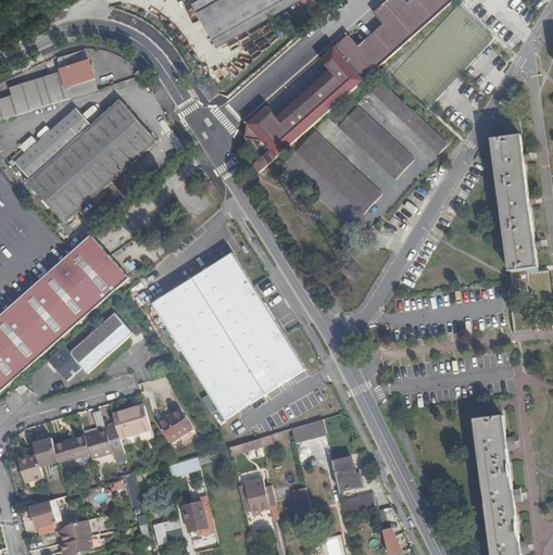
[(196,0),(190,3),(201,0),(256,0),(271,16),(279,11),(299,0),(196,0)]
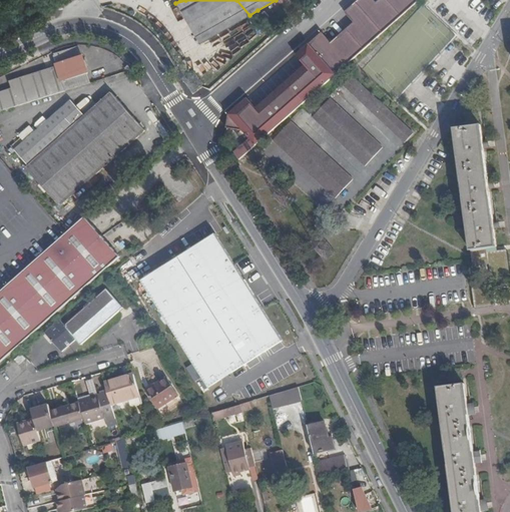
[(185,0),(175,3),(197,44),(249,15),(236,0),(185,0)]
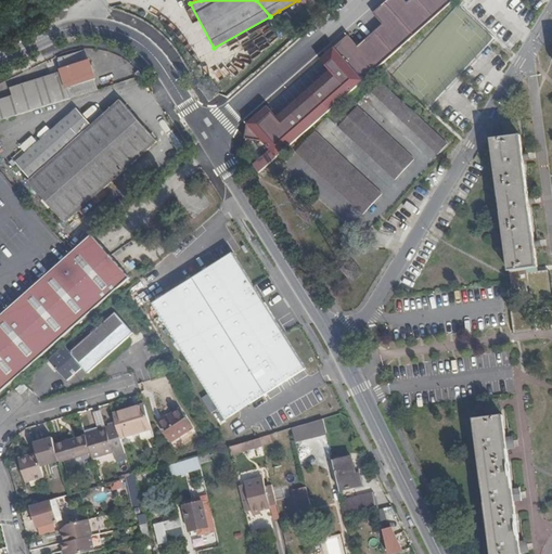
[(409,0),(402,5),(397,0),(386,0),(369,16),(379,27),(354,50),(344,38),(334,48),(316,63),(326,74),(273,120),(264,110),(244,127),(242,142),(260,142),(268,151),(252,165),(257,174),(259,170),(274,157),(278,155),(347,93),(431,20),(452,0),(409,0)]
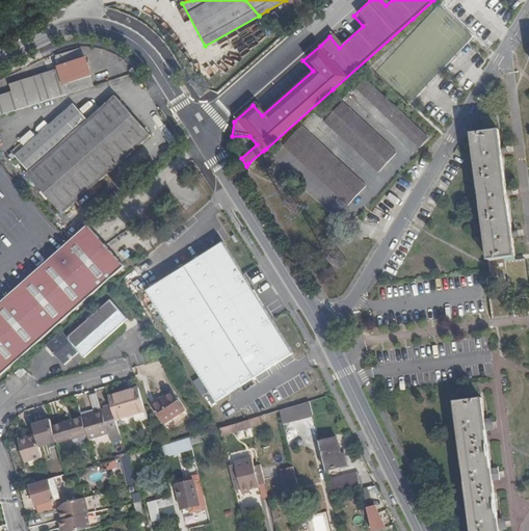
[(292,11),(306,4),(302,0),(287,0),(286,1),(292,11)]
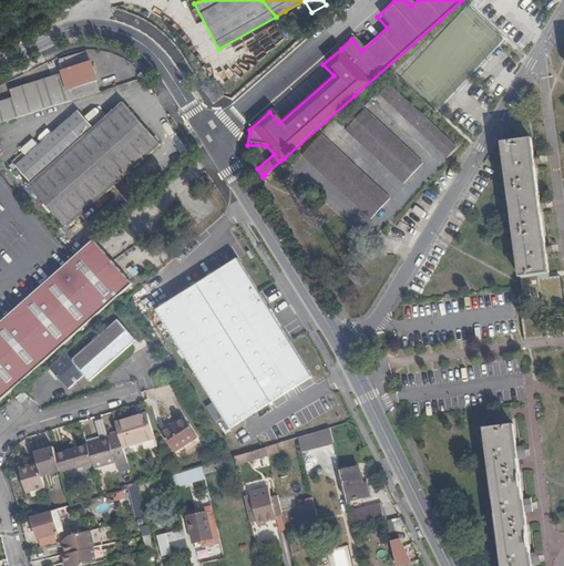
[(282,23),(285,27),(293,20),(286,12),(278,19),(282,23)]
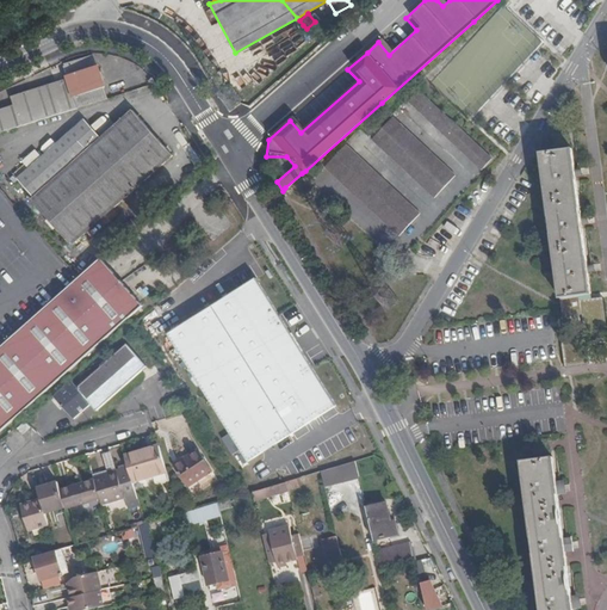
[(0,131),(13,129),(104,99),(93,65),(90,54),(60,63),(63,74),(64,78),(8,96),(11,105),(0,108),(0,131)]
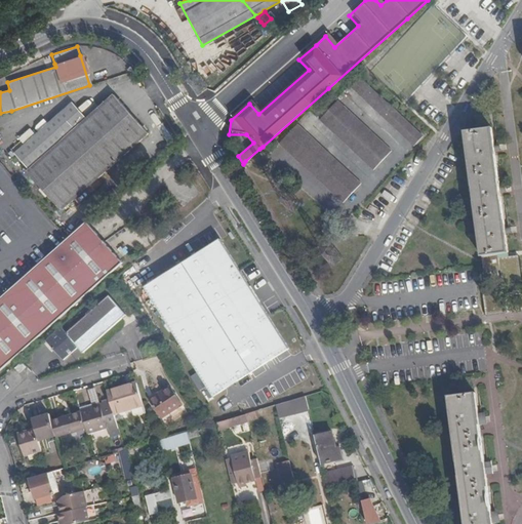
[(356,80),(414,145),(425,134),(417,126),(367,70),(356,80)]
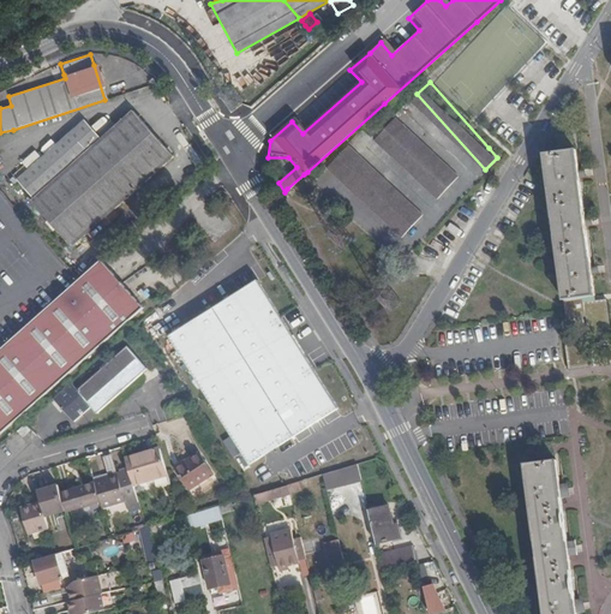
[(381,132),(438,196),(461,174),(403,109),(381,132)]
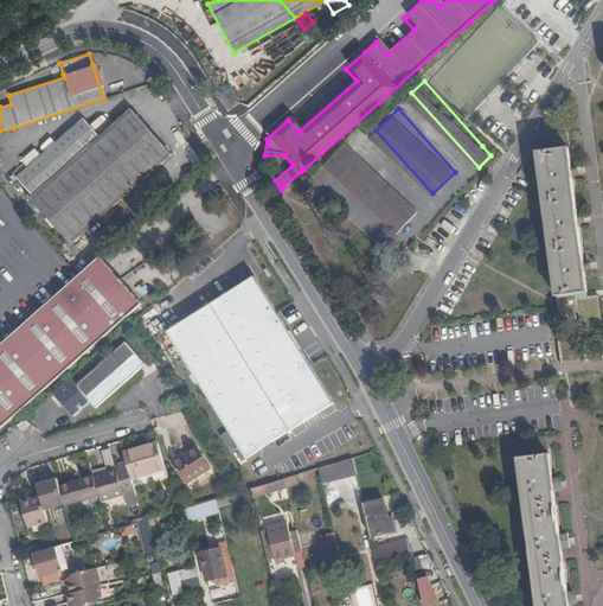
[(25,166),(14,177),(31,197),(29,199),(68,244),(168,153),(128,109),(97,138),(81,119),(38,155),(32,150),(19,160),(21,163),(25,166)]
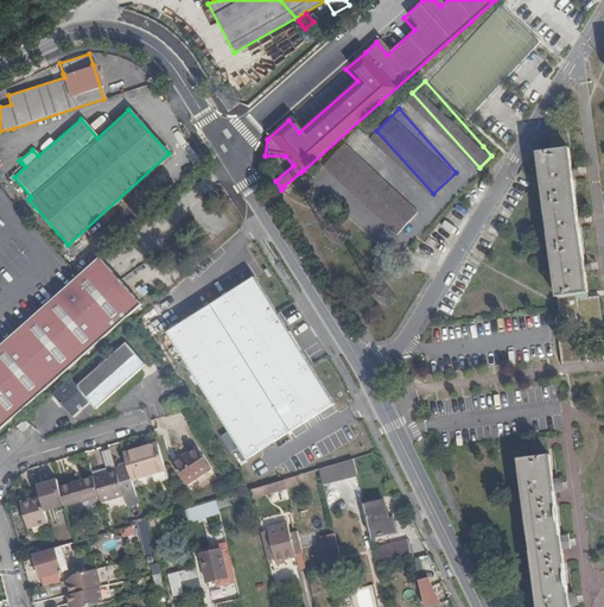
[(331,157),(398,231),(420,208),(354,136),(331,157)]
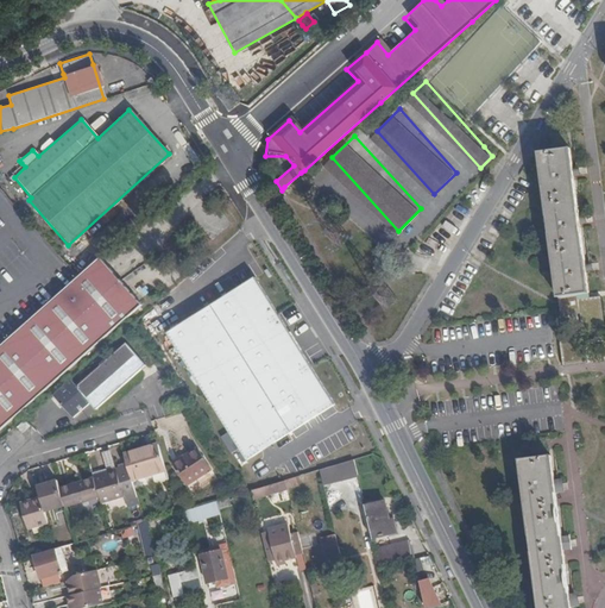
[(187,140),(178,145),(190,163),(199,158),(187,140)]
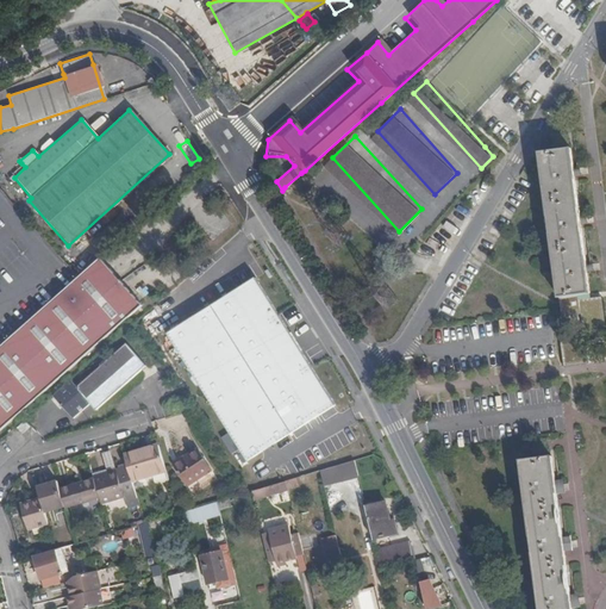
[(537,151),(556,297),(586,292),(568,148),(537,151)]
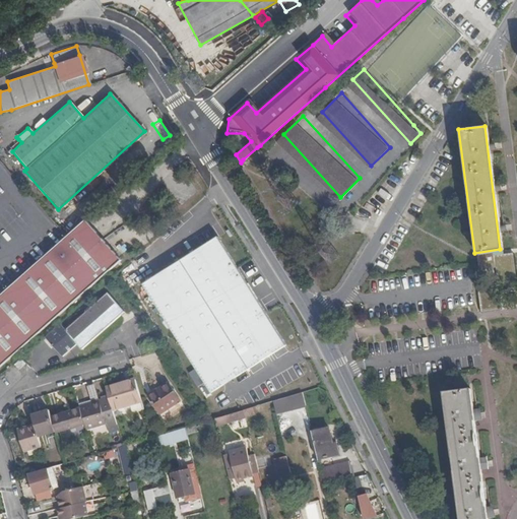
[(9,147),(12,151),(21,142),(18,139),(9,147)]
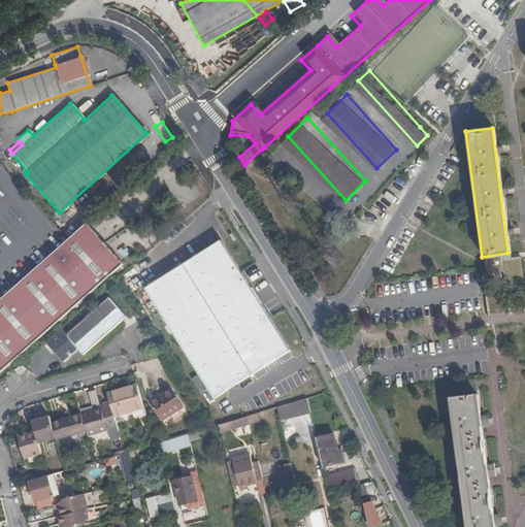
[(0,369),(122,263),(85,222),(62,242),(0,296),(0,369)]
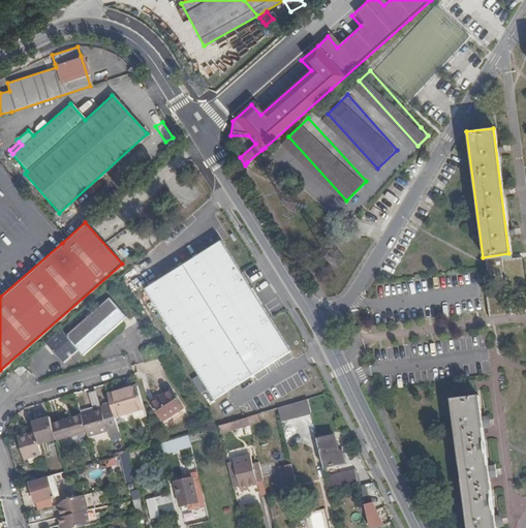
[(218,239),(142,287),(196,373),(189,377),(197,392),(206,387),(208,391),(204,394),(207,399),(287,348),(218,239)]
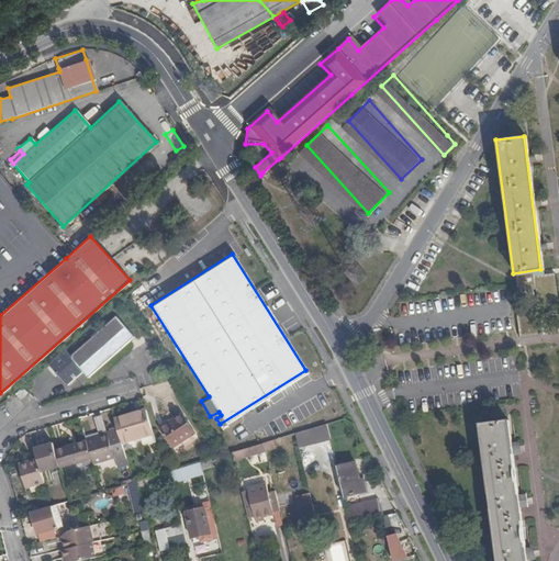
[(68,355),(63,349),(47,363),(65,384),(81,370),(86,377),(132,335),(113,315),(68,355)]
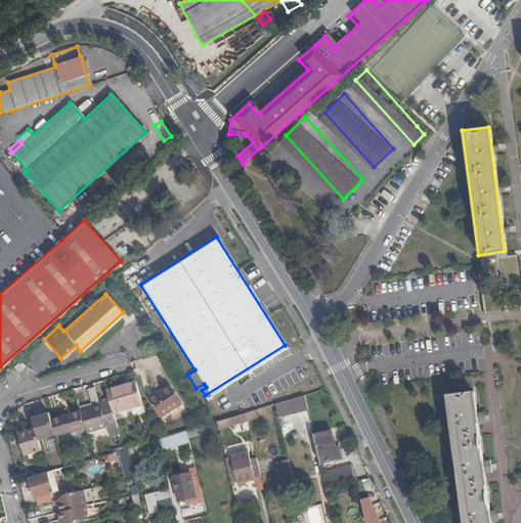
[(112,412),(128,407),(141,403),(134,381),(124,385),(124,388),(115,390),(114,387),(104,390),(107,401),(112,412)]
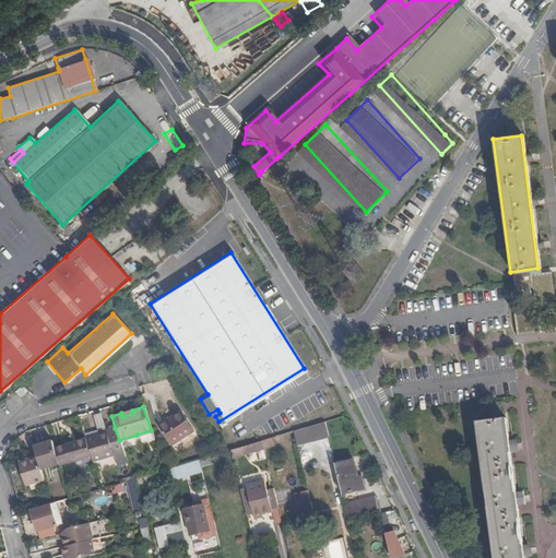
[(158,425),(170,443),(187,434),(192,429),(180,411),(158,425)]
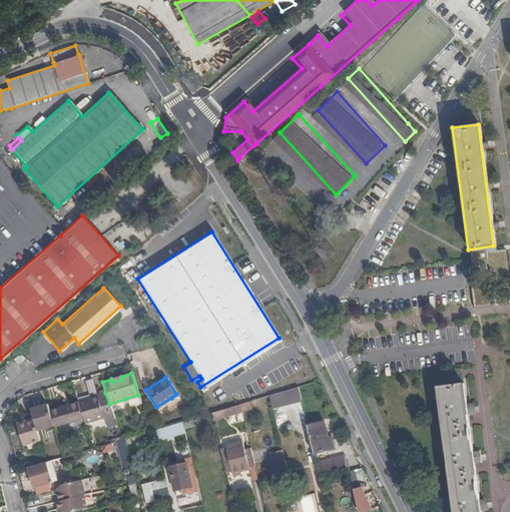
[(436,386),(452,511),(478,511),(462,383),(436,386)]
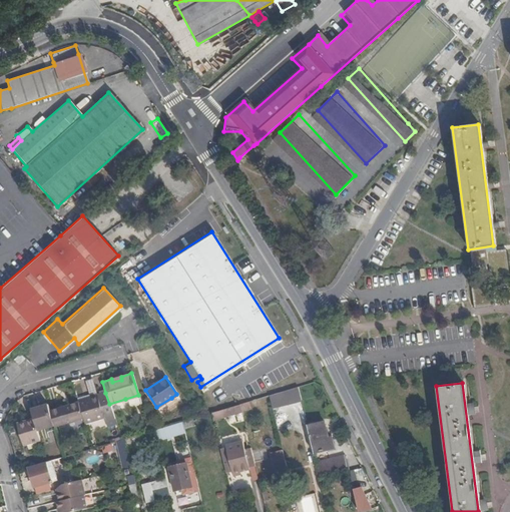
[(299,398),(297,386),(268,394),(271,407),(299,398)]
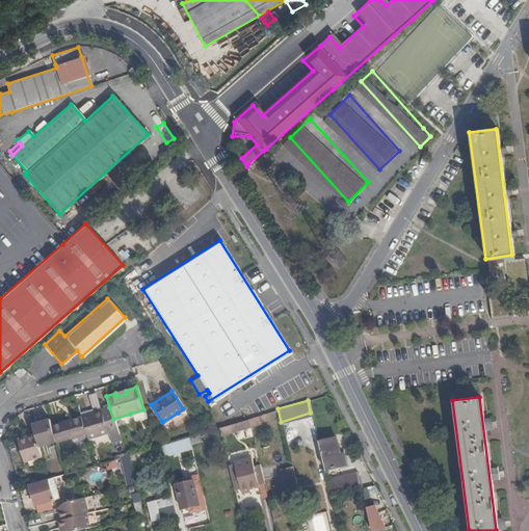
[(109,407),(80,417),(81,420),(85,433),(86,439),(106,432),(107,436),(117,433),(113,419),(109,407)]
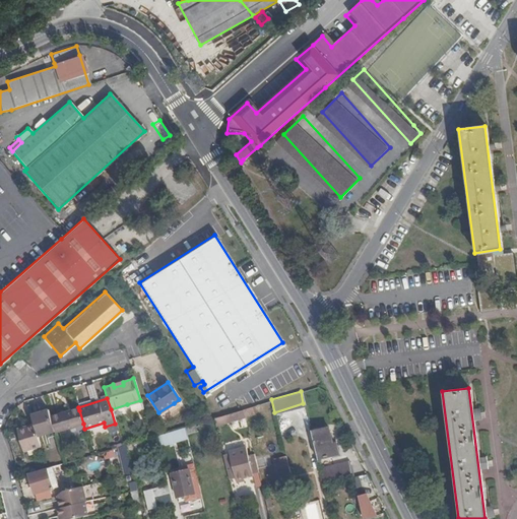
[(129,412),(142,408),(140,400),(127,404),(129,412)]
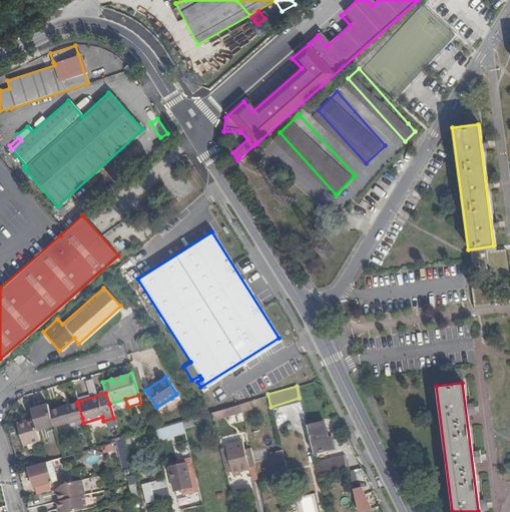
[(171,398),(156,407),(160,414),(175,404),(171,398)]
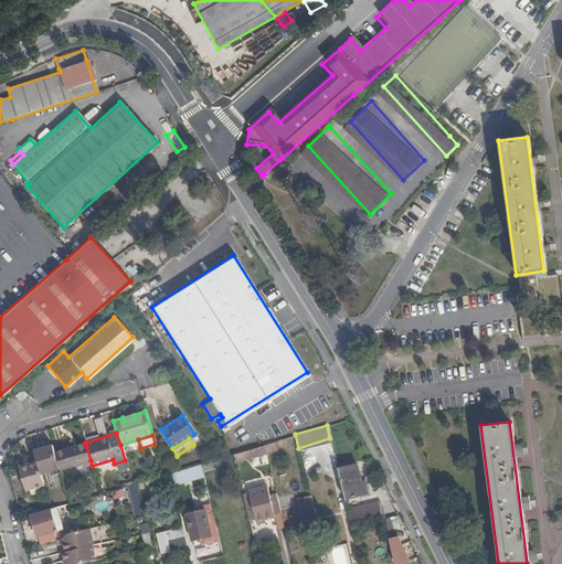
[(258,454),(266,451),(264,444),(256,445),(258,454)]
